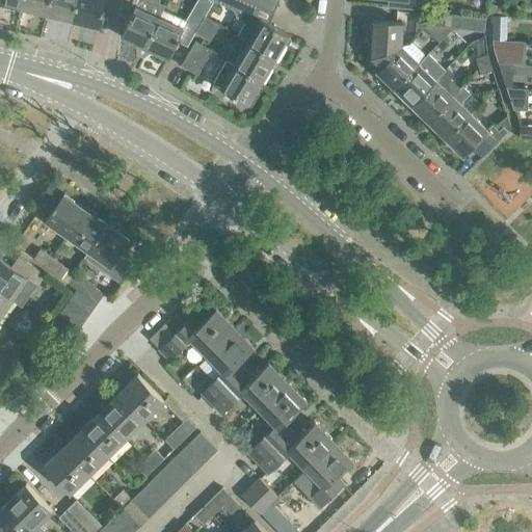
[(22,0),(21,7),(47,14),(49,0),(22,0)]
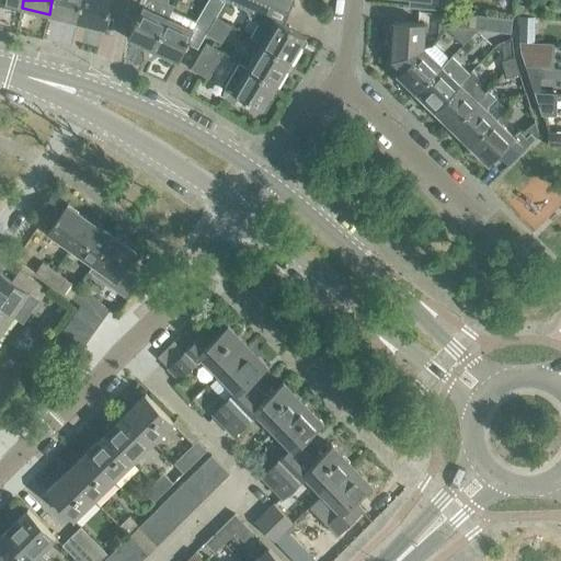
[(52,0),(49,14),(76,21),(80,0),(52,0)]
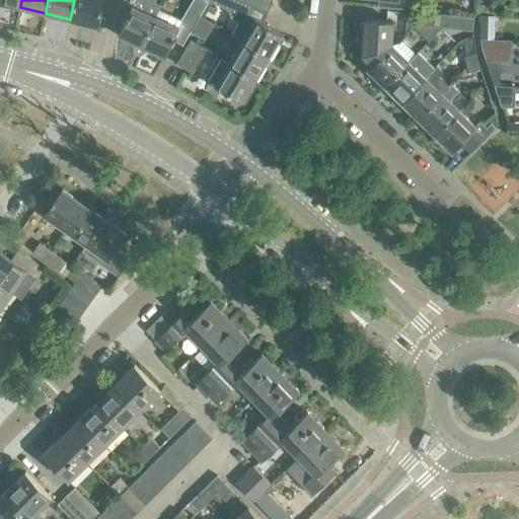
[(74,0),(70,19),(96,25),(101,0),(74,0)]
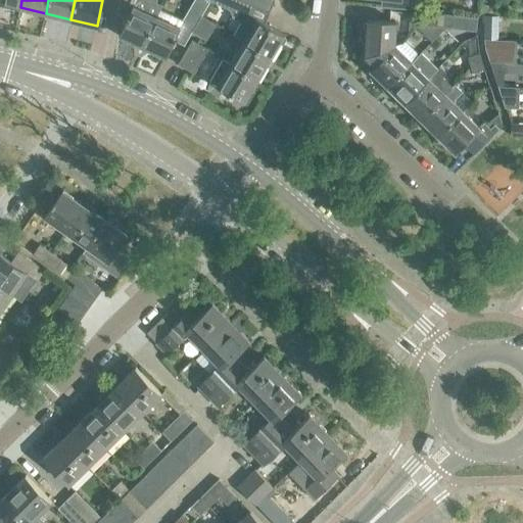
[(119,0),(115,11),(128,14),(133,5),(135,0),(119,0)]
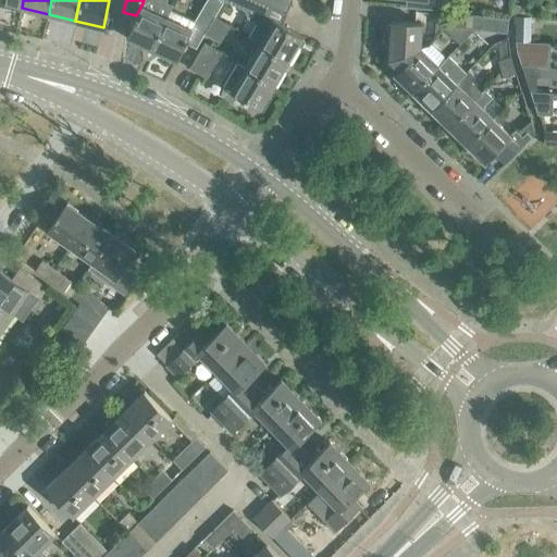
[(126,38),(151,49),(166,17),(172,4),(165,2),(166,1),(165,0),(144,0),(141,5),(136,15),(126,38)]
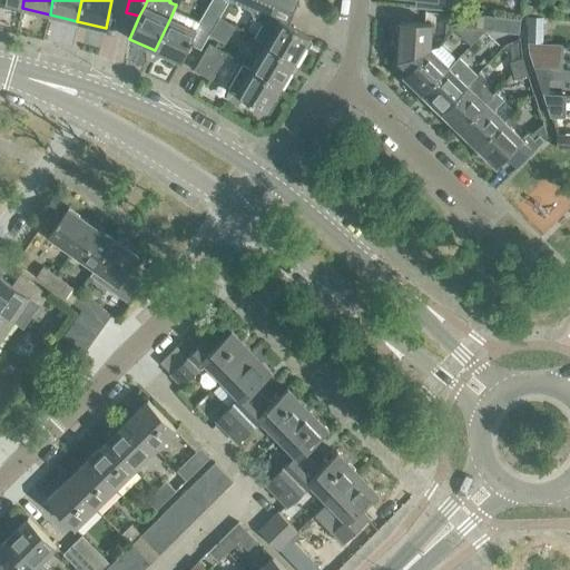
[(189,43),(199,49),(209,35),(218,18),(228,0),(210,0),(198,22),(199,22),(189,43)]
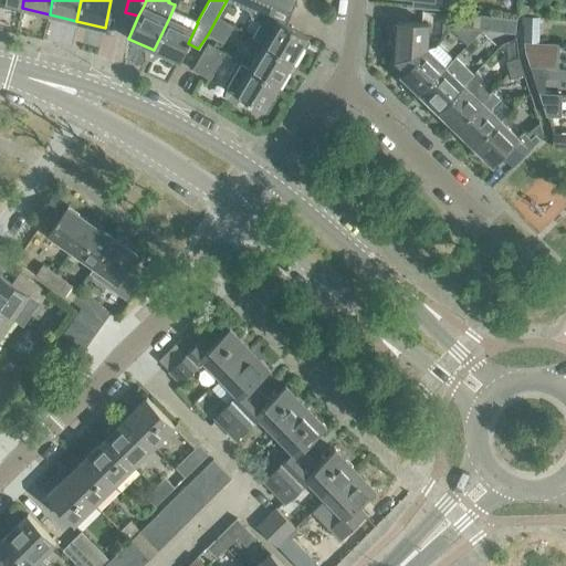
[(307,37),(278,19),(269,16),(273,4),(262,0),(229,0),(250,9),(252,17),(262,22),(252,38),(263,44),(293,62),(302,45),(305,48),(310,42),(306,39),(307,37)]
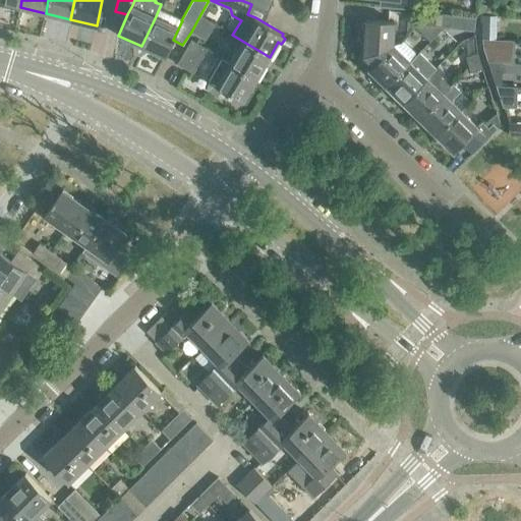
[(156,16),(141,46),(166,57),(173,40),(182,20),(181,20),(159,10),(156,16)]
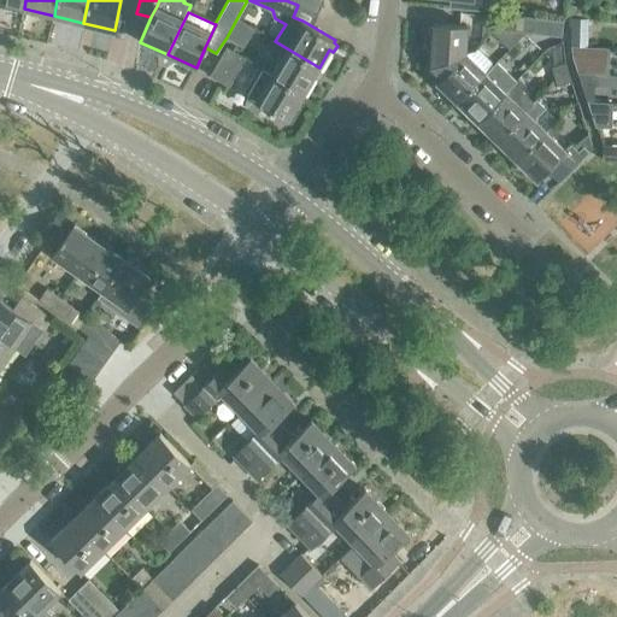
[(513,31),(515,17),(489,15),(488,29),(513,31)]
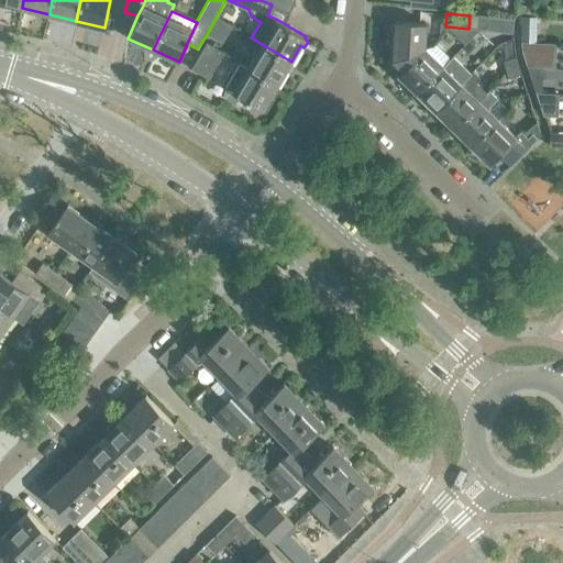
[(486,17),(477,15),(476,29),(484,30),(486,17)]
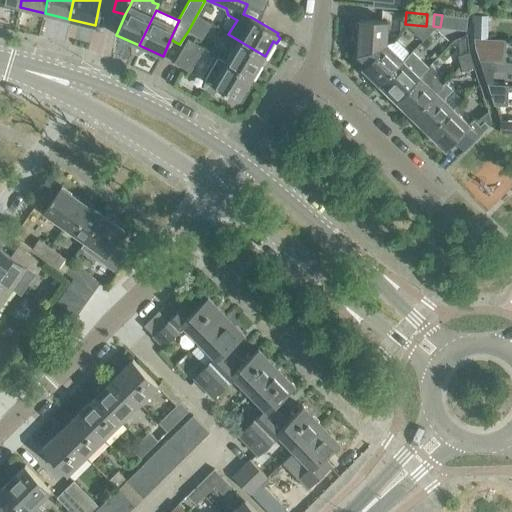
[(474,14),(473,36),(487,37),(488,14),(474,14)]
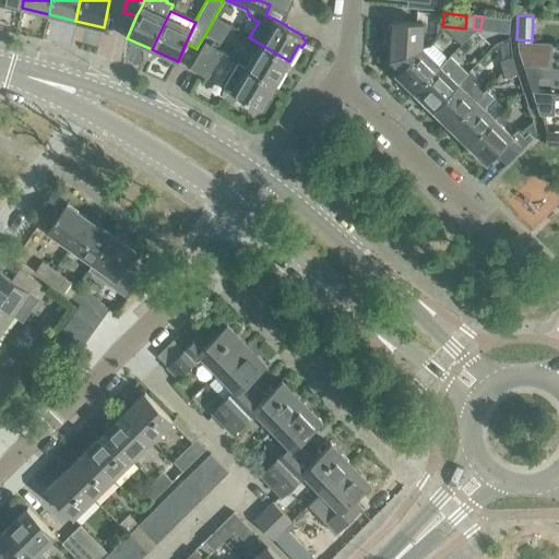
[(510,19),(483,16),(480,30),(509,33),(510,19)]
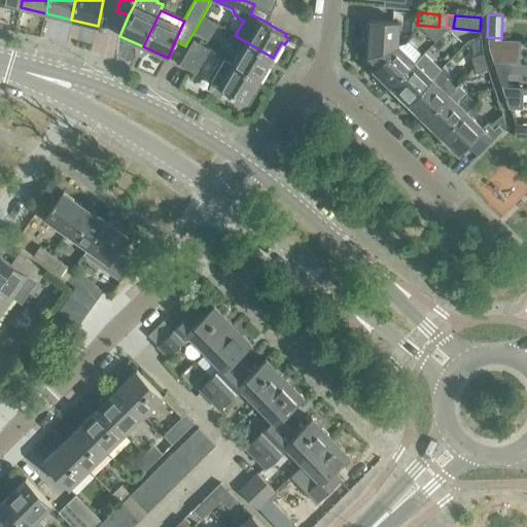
[(194,32),(208,40),(216,25),(202,16),(194,32)]
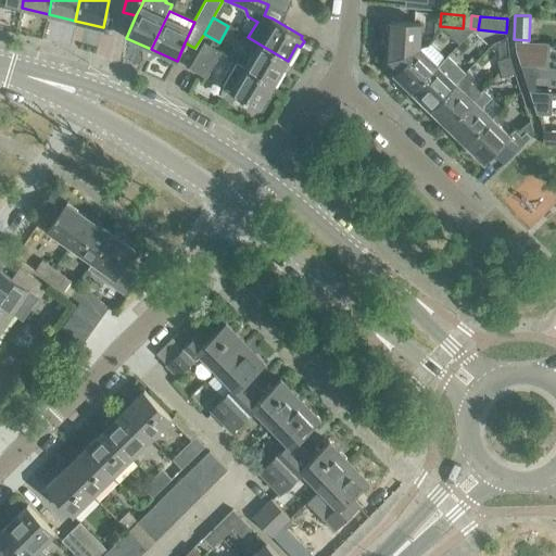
[(394,75),(419,48),(421,23),(391,21),(391,24),(388,24),(388,35),(390,35),(388,60),(399,70),(393,74),(394,75)]
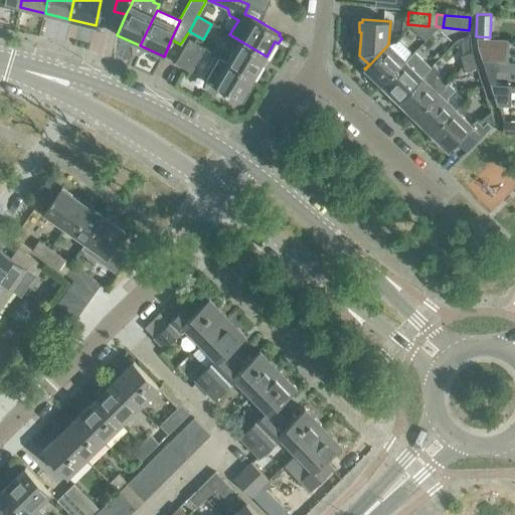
[(477,43),(482,60),(497,61),(508,62),(509,39),(476,38),(477,43)]
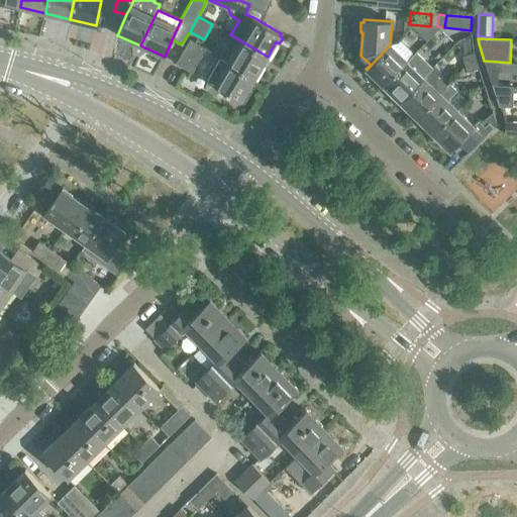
[(204,47),(190,39),(176,63),(191,72),(201,55),(200,54),(204,47)]
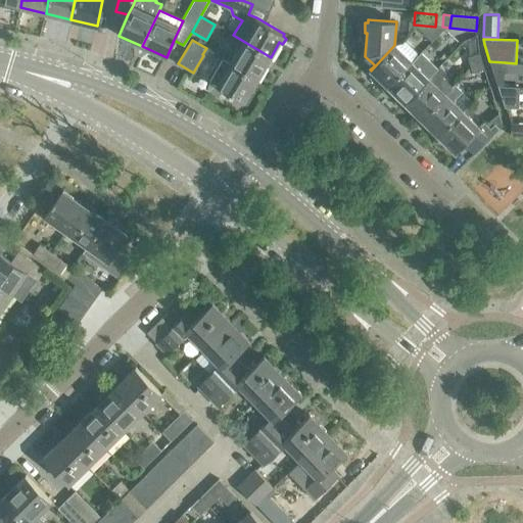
[(270,58),(271,57),(243,41),(230,62),(257,79),(266,64),(269,66),(273,61),(270,58)]
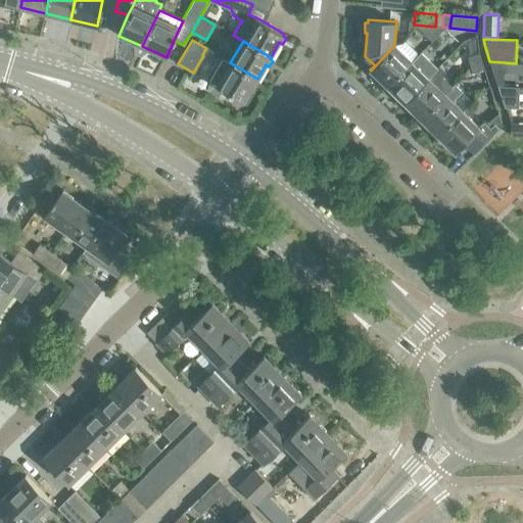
[(413,62),(394,45),(371,70),(388,87),(413,62)]
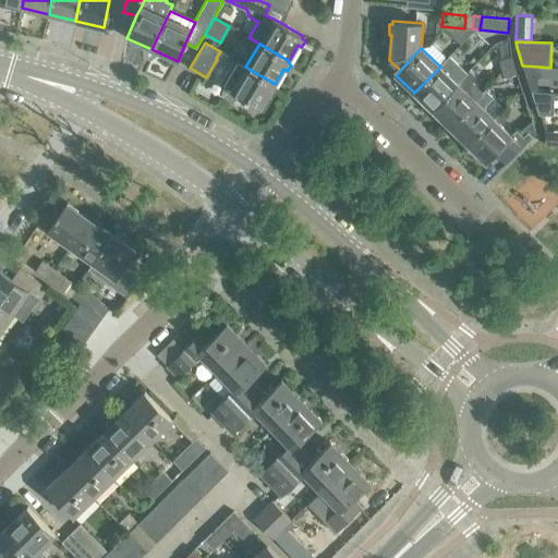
[(432,110),(458,84),(469,73),(449,55),(440,67),(414,93),(432,110)]
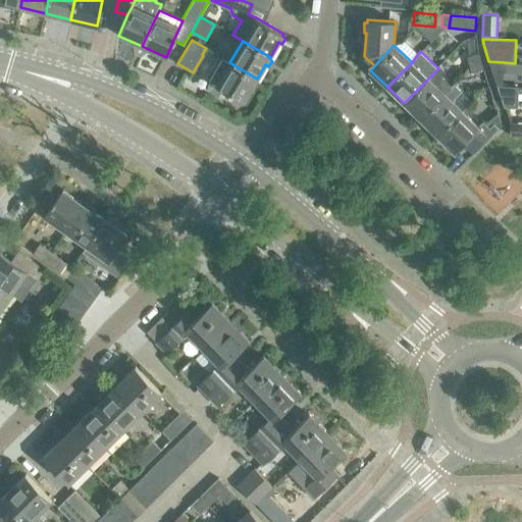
[(466,56),(469,64),(480,61),(478,53),(466,56)]
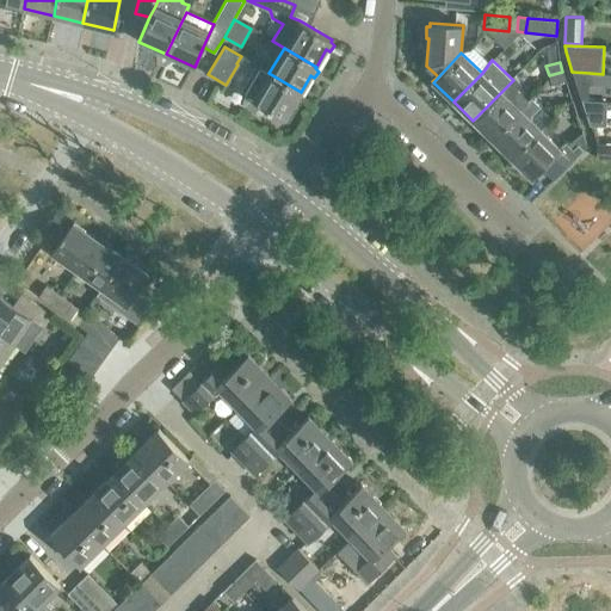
[(300,94),(301,92),(269,73),(269,74),(260,69),(242,99),(242,104),(245,107),(257,115),(261,115),(264,112),(266,109),(285,119),(295,102),(298,104),(303,98),(300,94)]
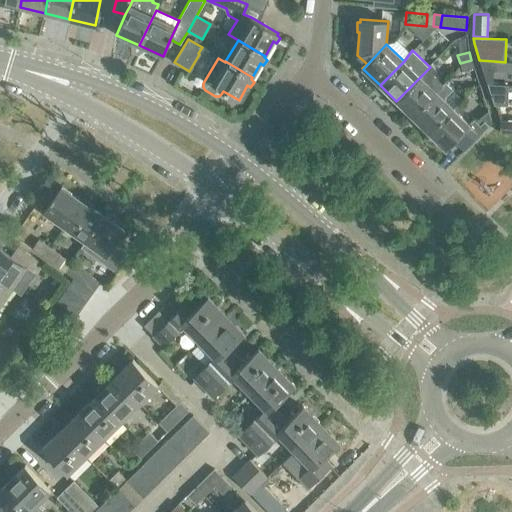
[(471,60),(460,63),(462,71),(473,67),(471,60)]
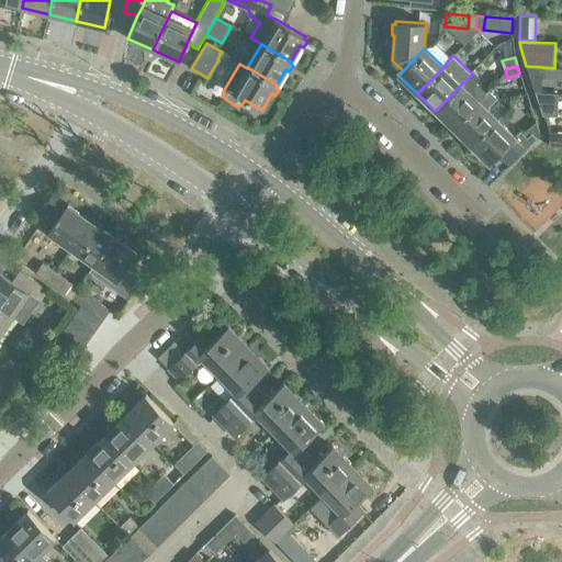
[(536,92),(540,92),(541,78),(561,79),(561,77),(561,68),(542,67),(526,66),(536,92)]
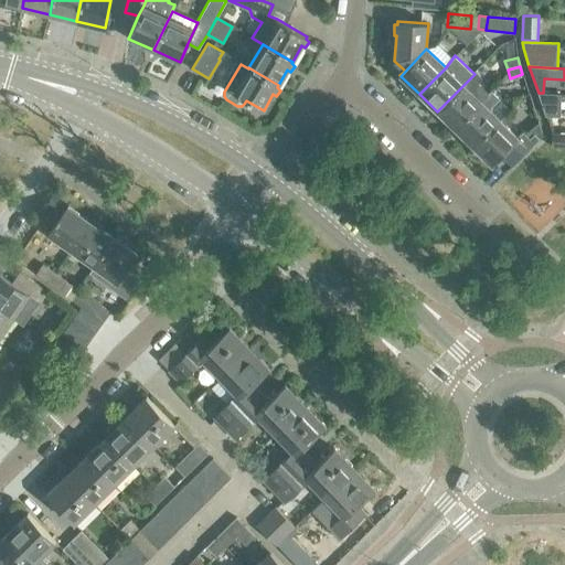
[(475,74),(464,85),(437,112),(456,129),(482,103),(481,102),(491,91),(488,93),(478,83),(481,80),(475,73),(475,74)]
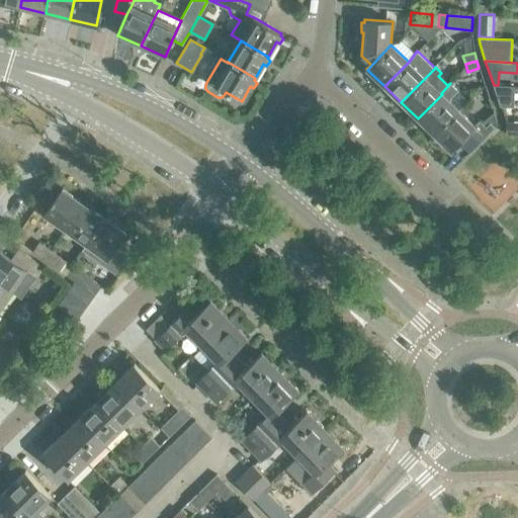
[(450,85),(445,90),(442,94),(418,118),(434,135),(458,110),(449,102),(458,93),(450,85)]
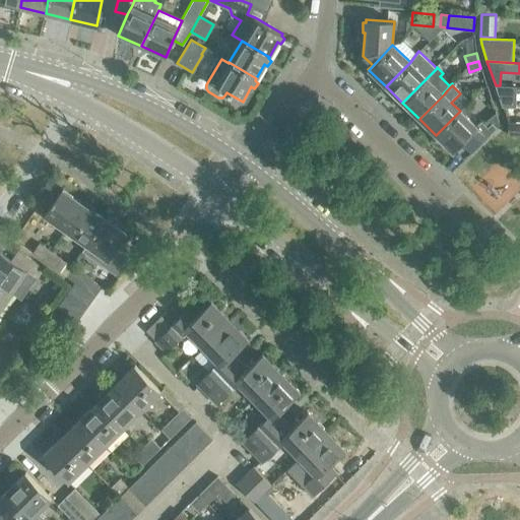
[(496,85),(495,85),(502,107),(515,108),(517,86),(500,85),(496,85)]
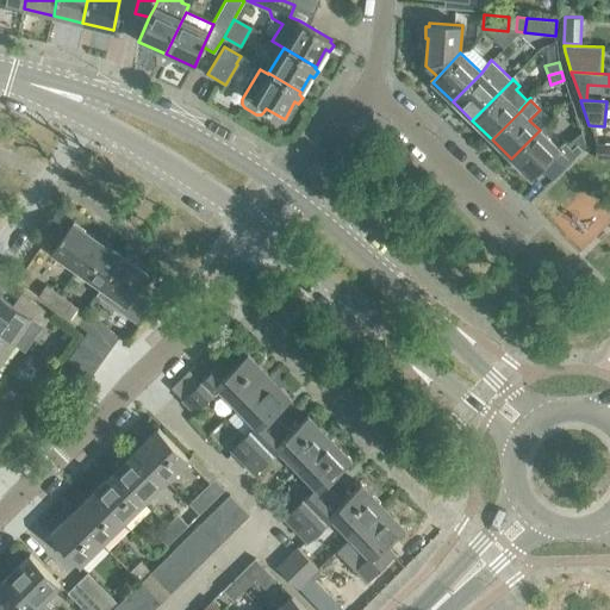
[(546,124),(540,130),(511,159),(531,178),(541,168),(553,179),(586,145),(582,131),(567,145),(564,142),(559,148),(546,136),(552,130),(546,124)]
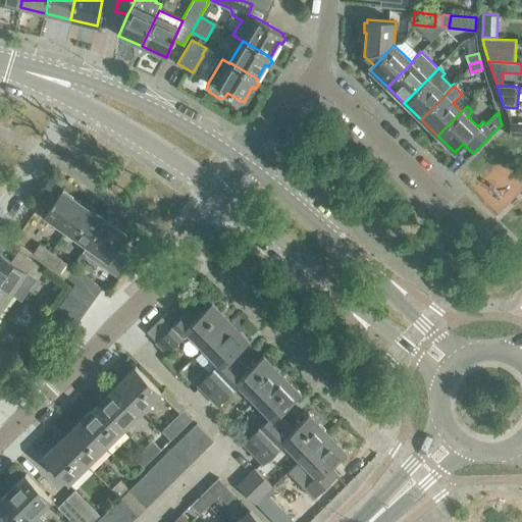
[(521,135),(521,122),(510,122),(509,135),(521,135)]
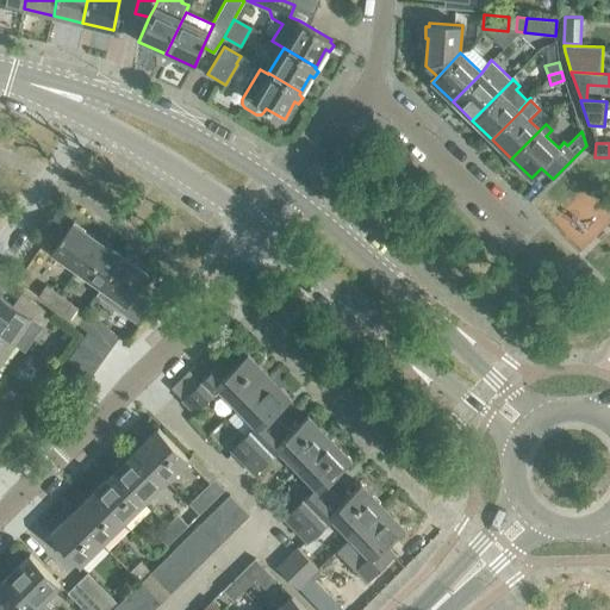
[(73,222),(51,251),(76,269),(98,240),(73,222)]
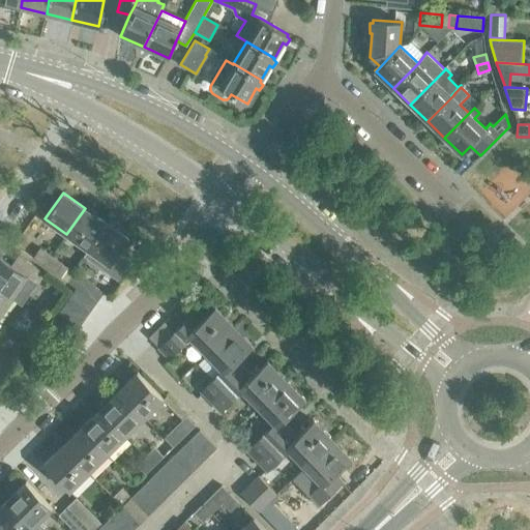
[(66,234),(88,249),(107,223),(85,208),(66,234)]
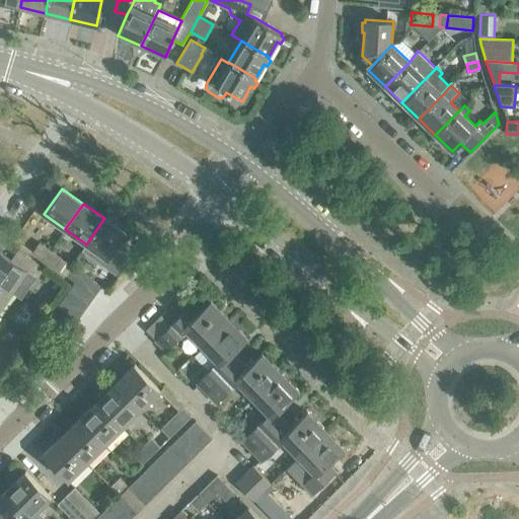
[(116,248),(126,234),(104,218),(86,244),(83,249),(116,273),(127,256),(116,248)]
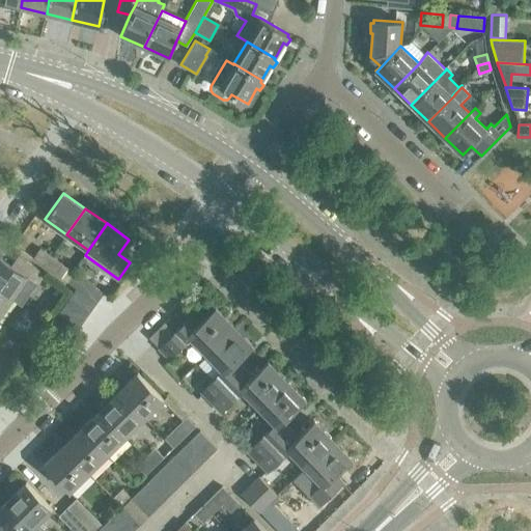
[(33,258),(45,266),(51,256),(40,248),(33,258)]
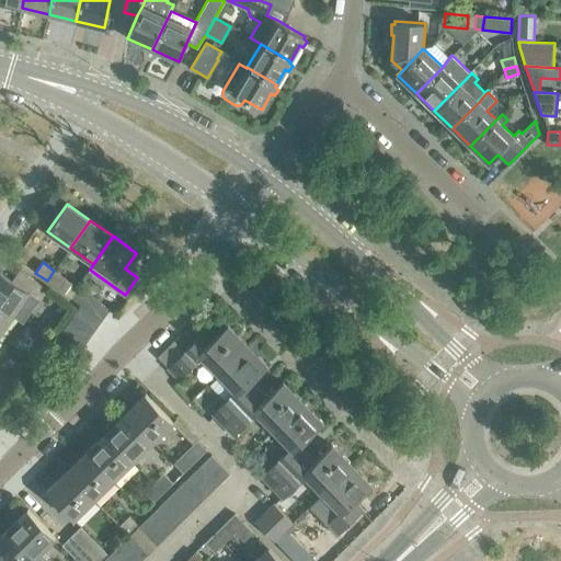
[(0,306),(13,316),(29,293),(34,297),(43,285),(20,270),(12,281),(0,272),(0,306)]
